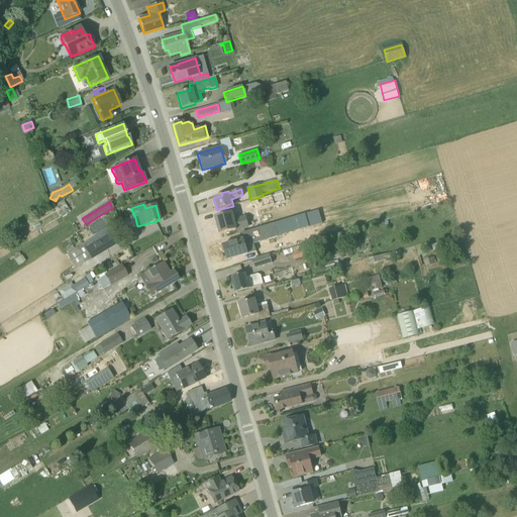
[(305,214),(309,227),(323,223),(319,210),(305,214)]
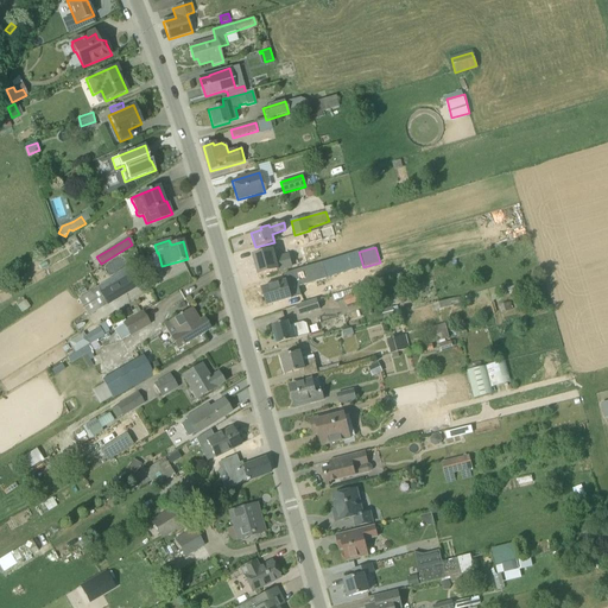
[(273,249),(253,255),(259,276),(279,270),(273,249)]
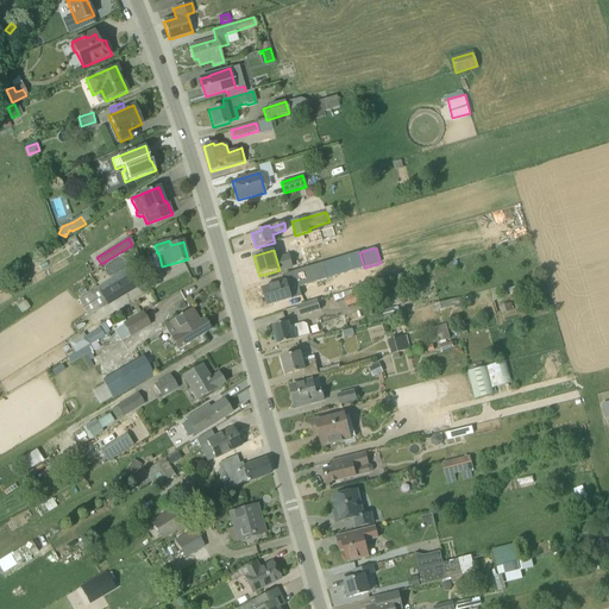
[(263,290),(269,308),(302,297),(299,287),(324,278),(318,265),(277,278),(280,284),(263,290)]
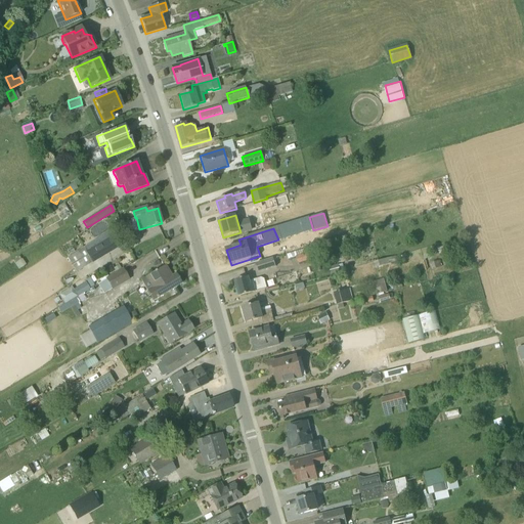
[(112,232),(94,243),(95,246),(86,252),(84,248),(67,258),(76,272),(92,263),(121,246),(112,232)]
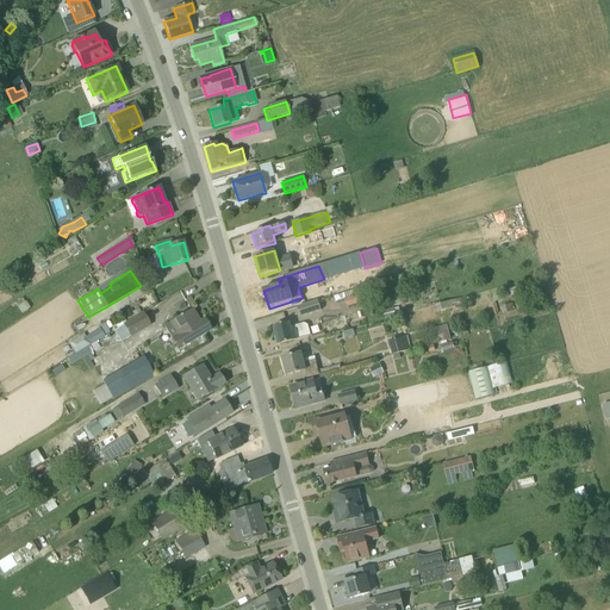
[(360,303),(358,294),(344,299),(346,306),(360,303)]
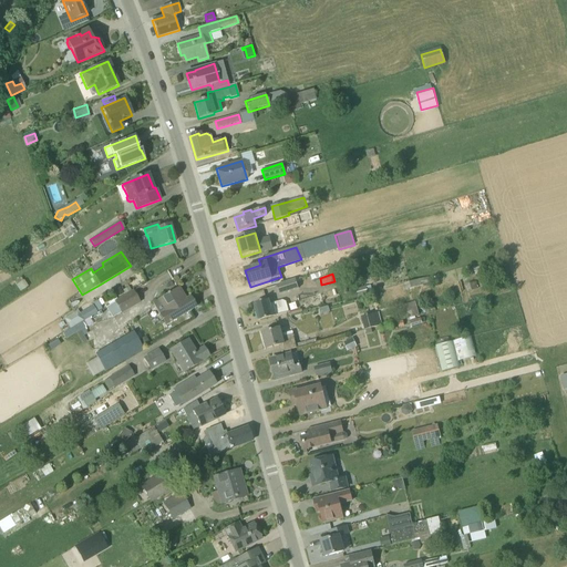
[(430,286),(429,284),(428,279),(404,285),(405,290),(423,286),(423,287),(430,286)]
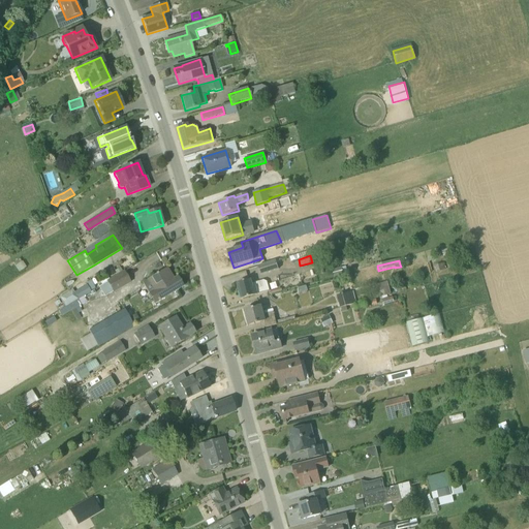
[(276,261),(258,267),(260,275),(278,269),(276,261)]
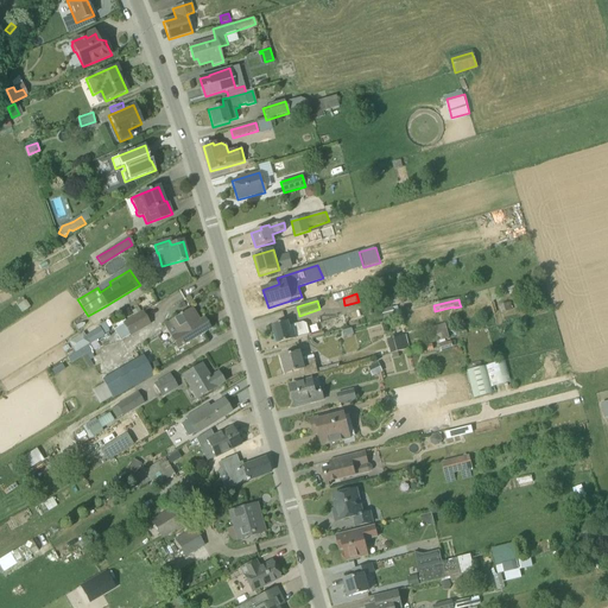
[(510,303),(500,305),(501,312),(512,310),(510,303)]
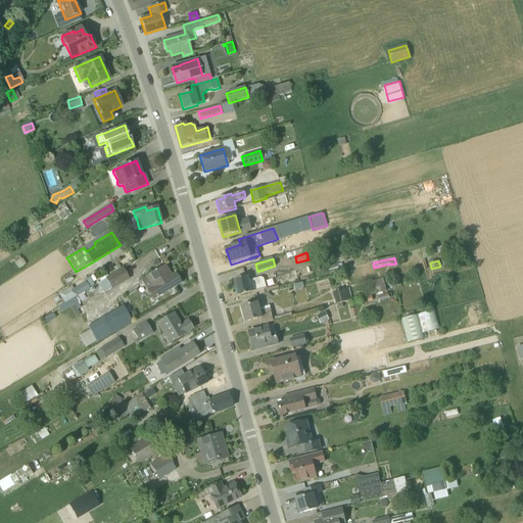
[(115,273),(123,269),(120,265),(112,270),(115,273)]
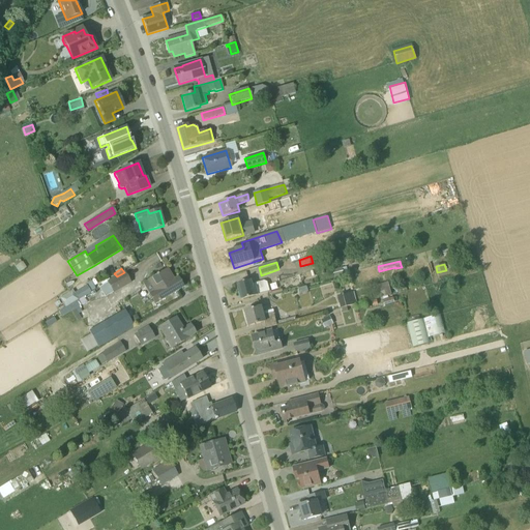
[(342,268),(332,270),(334,277),(344,274),(342,268)]
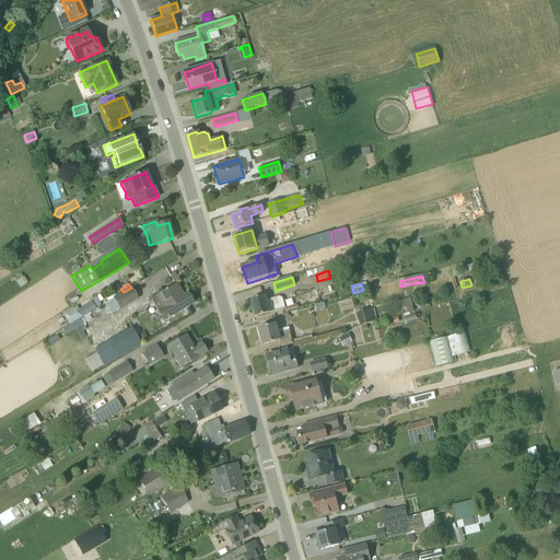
[(176,284),(161,294),(151,300),(163,321),(194,303),(187,293),(182,298),(175,287),(176,286),(176,284)]
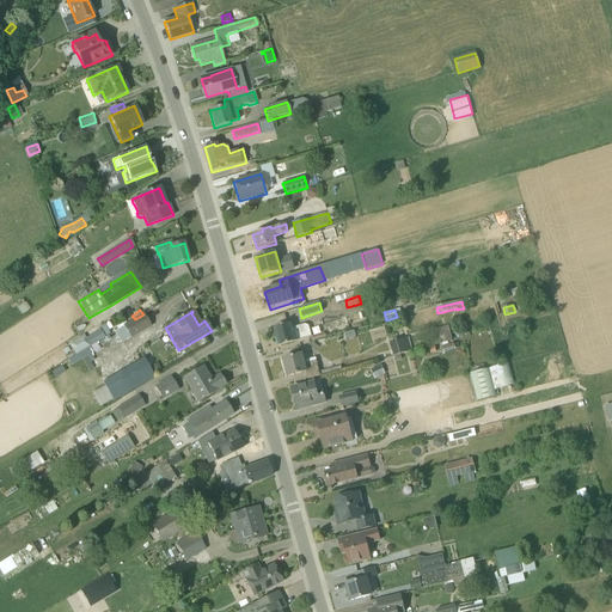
[(151,326),(144,314),(114,332),(120,344),(130,338),(151,326)]
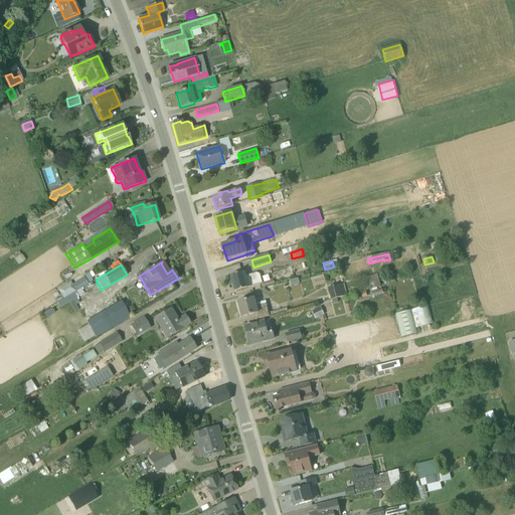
[(386,284),(385,280),(383,272),(364,278),(368,290),(386,284)]
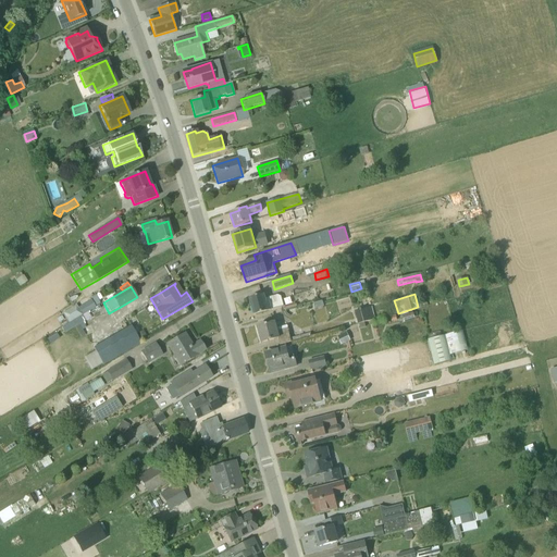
[(271,310),(269,301),(268,302),(265,295),(249,298),(255,314),(271,310)]
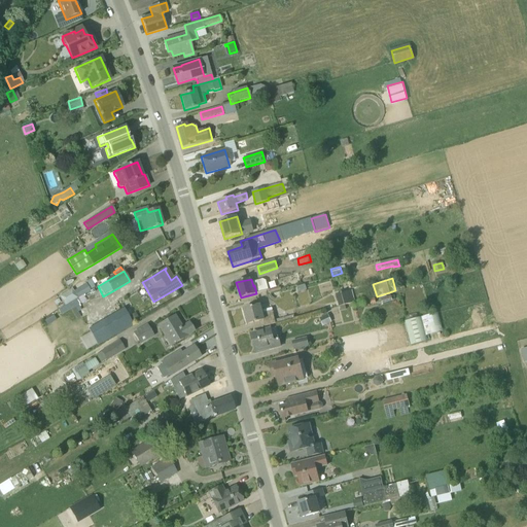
[(88,282),(74,288),(77,295),(91,289),(88,282)]
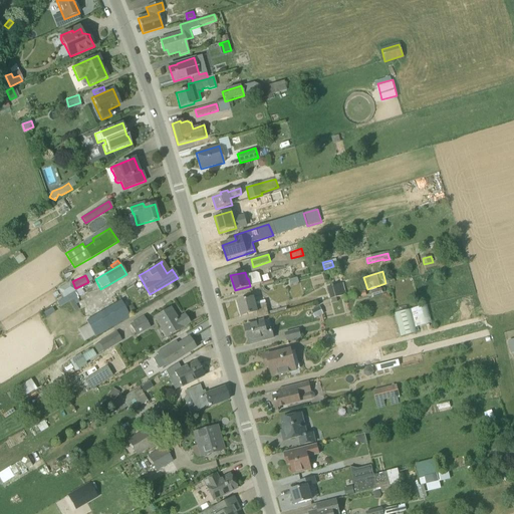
[(58,289),(64,298),(76,291),(76,290),(71,281),(58,289)]
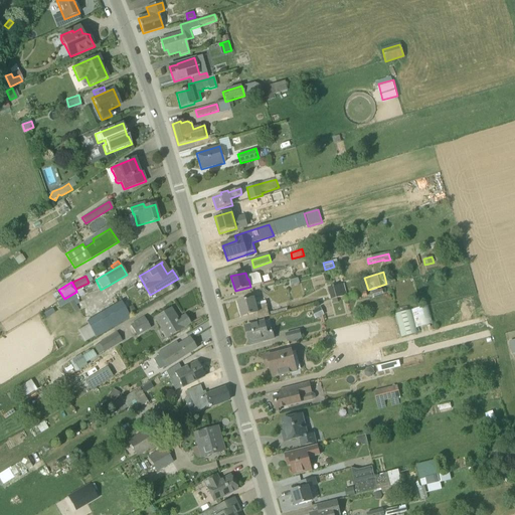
[(346,295),(343,284),(328,289),(331,300),(332,300),(337,298),(346,295)]
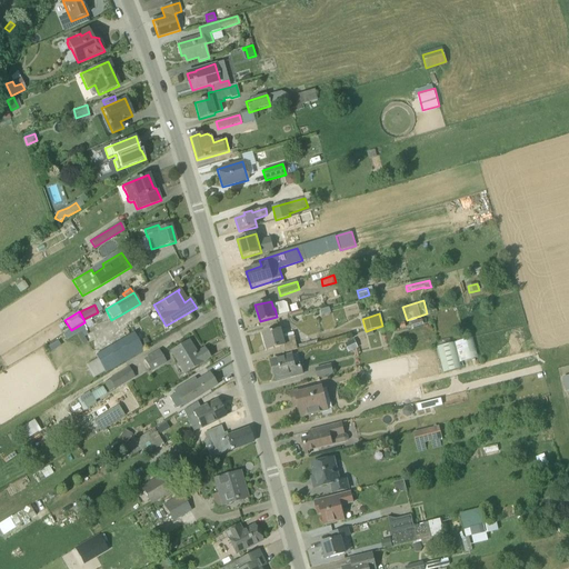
[(90,319),(85,322),(71,330),(62,335),(66,340),(88,328),(93,326),(90,319)]
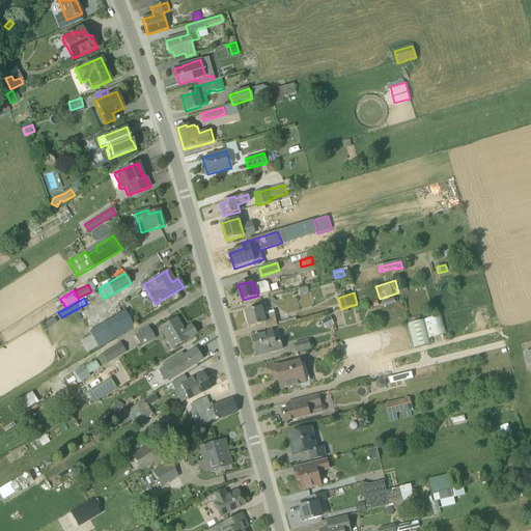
[(379,306),(378,301),(357,306),(358,311),(379,306)]
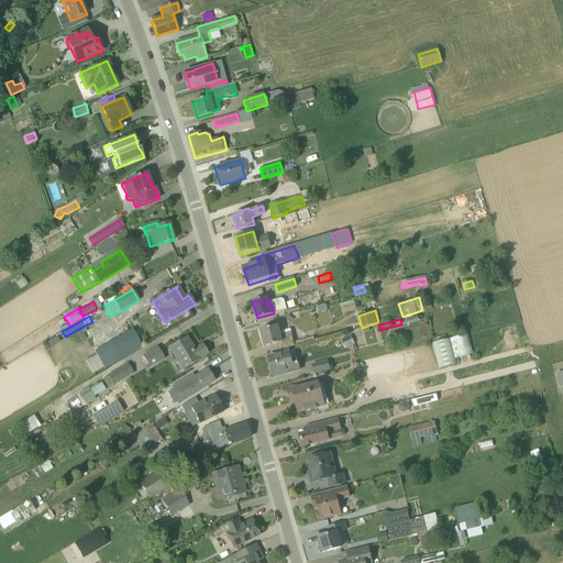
[(282,342),(284,349),(295,345),(291,331),(277,335),(275,327),(261,331),(265,346),(282,342)]
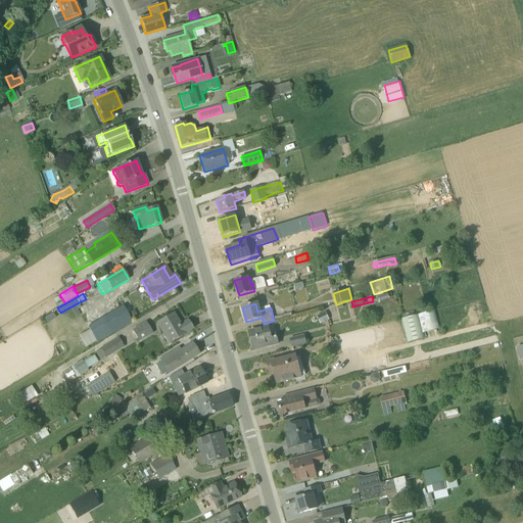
[(123,306),(88,327),(89,330),(79,336),(85,348),(96,341),(97,343),(133,322),(123,306)]
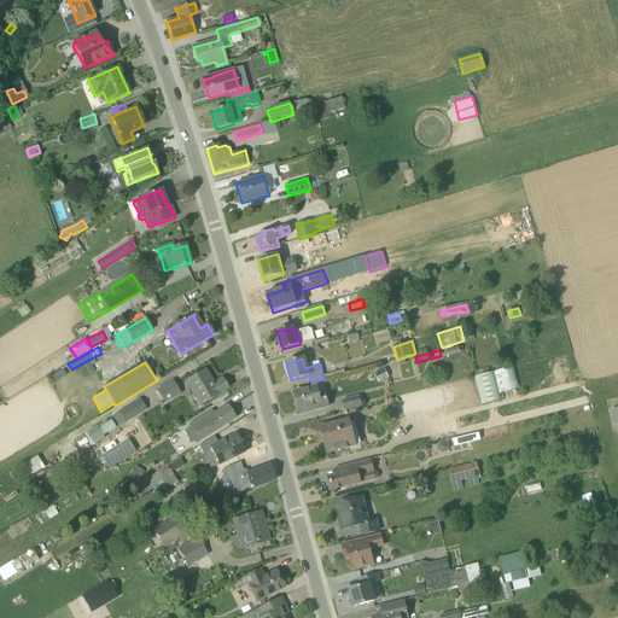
[(163,374),(159,367),(151,372),(156,379),(163,374)]
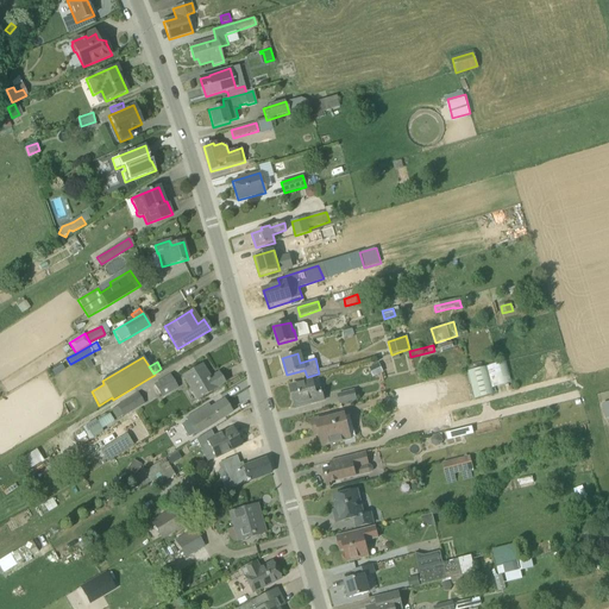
[(468,371),(475,400),(494,395),(490,382),(509,377),(506,362),(468,371)]
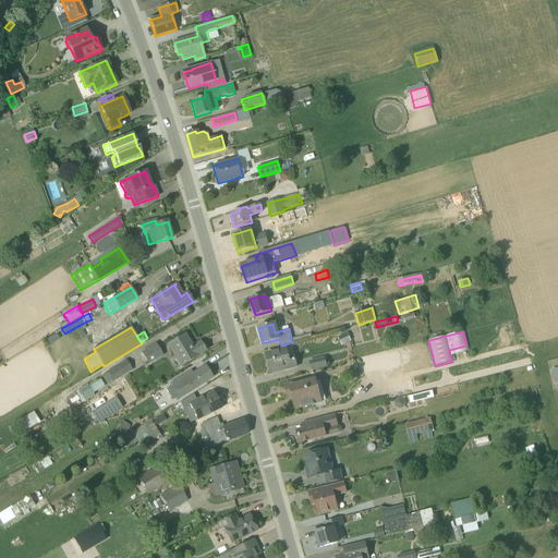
[(343,343),(350,340),(347,332),(340,337),(343,343)]
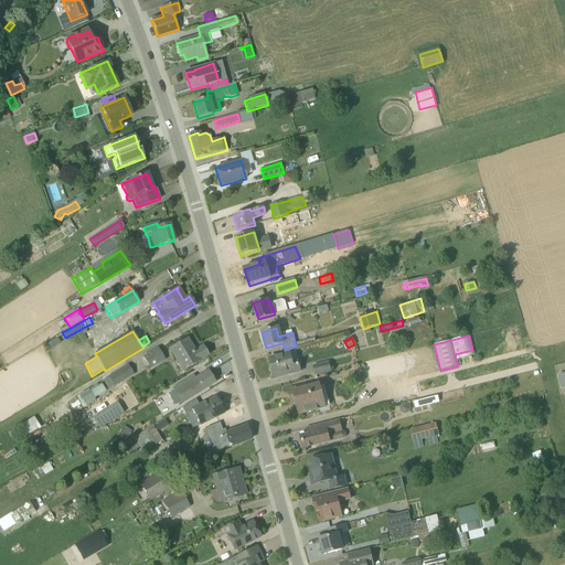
[(183,370),(201,360),(209,355),(202,347),(195,351),(188,338),(169,348),(183,370)]
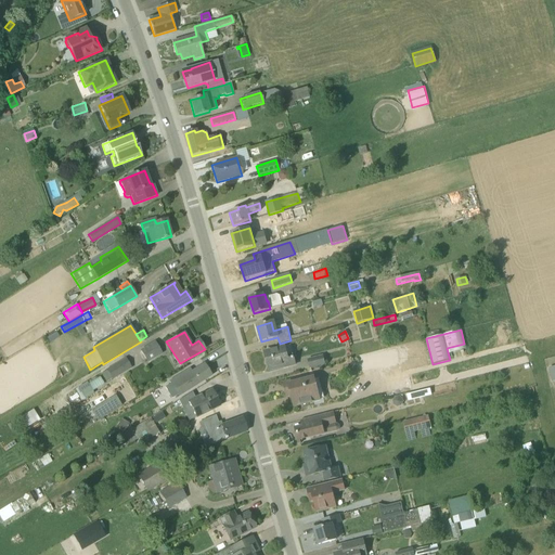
[(387,361),(381,362),(384,376),(428,364),(423,340),(385,350),(387,361)]
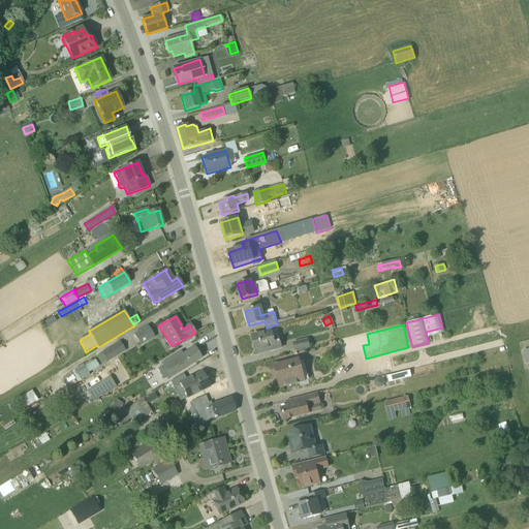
[(147,325),(133,335),(141,346),(155,338),(147,325)]
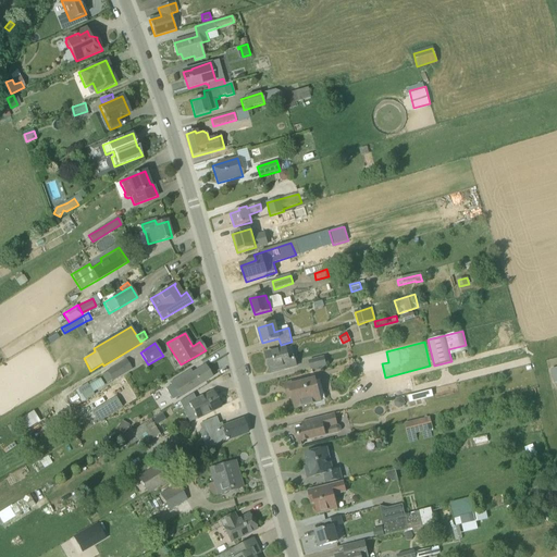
[(270,373),(295,367),(297,366),(292,346),(289,347),(264,354),(270,373)]
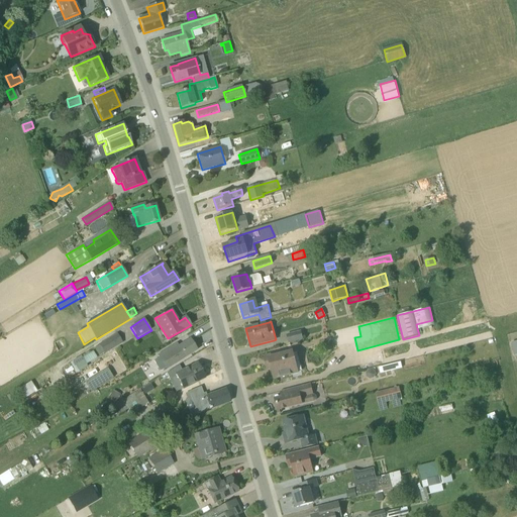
[(340,339),(348,338),(348,335),(357,333),(355,326),(346,328),(347,332),(339,334),(340,339)]
